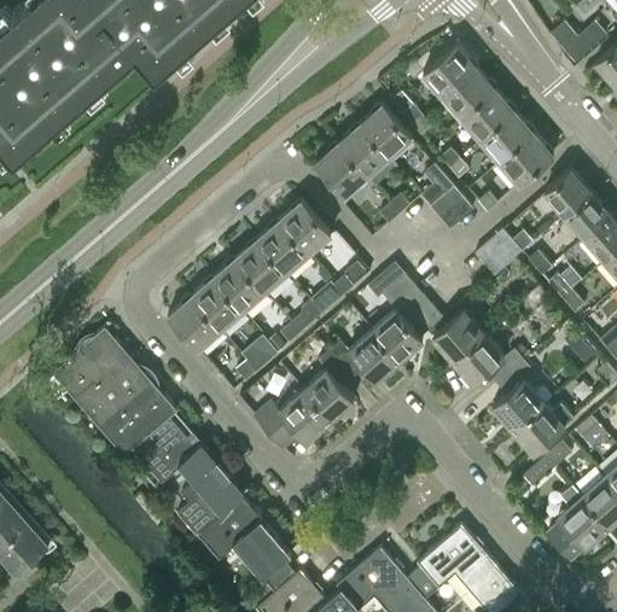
[(23,0),(0,21),(0,140),(12,156),(135,48),(155,71),(234,0),(23,0)]
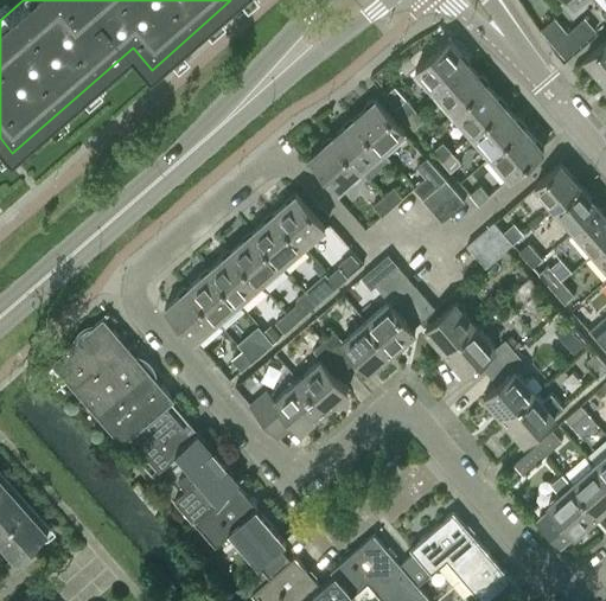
[(581,23),(566,38),(579,50),(593,36),(584,25),(581,23)]
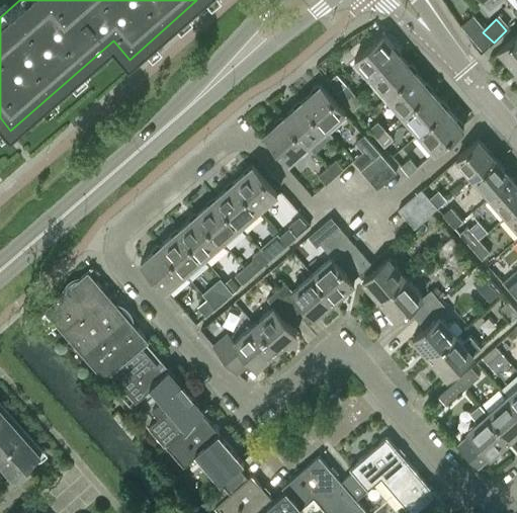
[(513,73),(516,68),(516,34),(497,54),(513,73)]
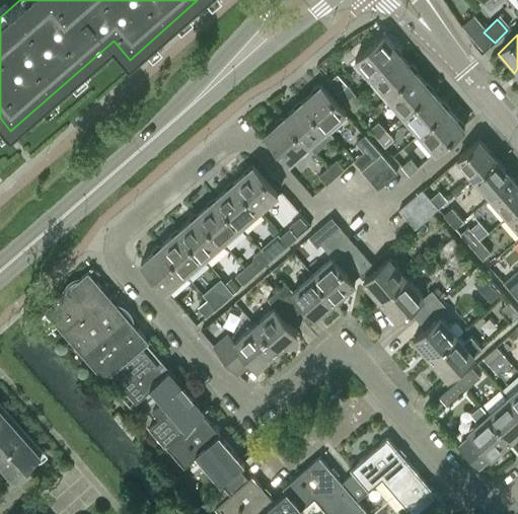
[(371,82),(399,58),(383,39),(355,64),(371,82)]
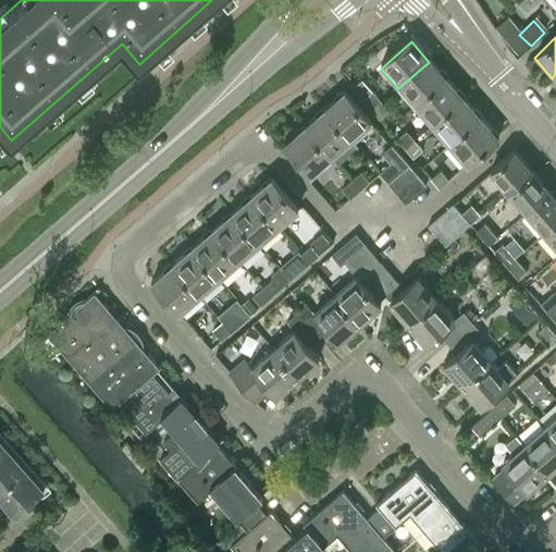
[(415,108),(446,82),(429,62),(398,88),(415,108)]
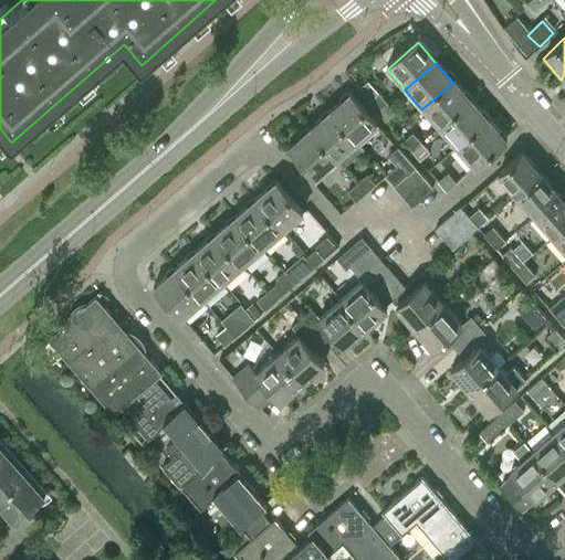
[(439,130),(470,103),(453,83),(421,109),(439,130)]
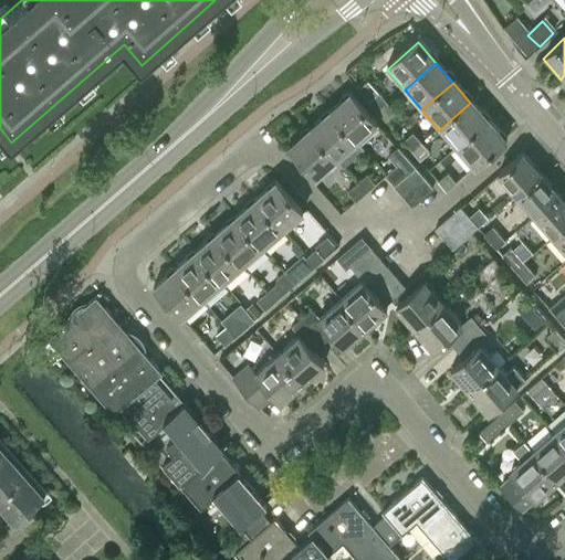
[(377,114),(386,105),(378,95),(368,104),(377,114)]
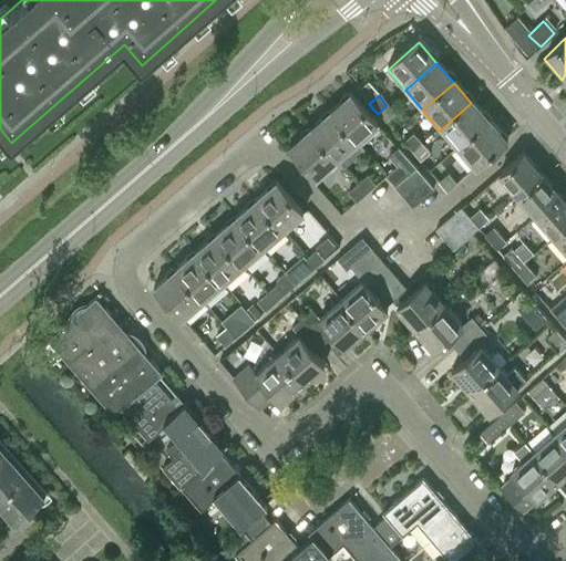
[(357,147),(378,128),(350,96),(329,115),(357,147)]
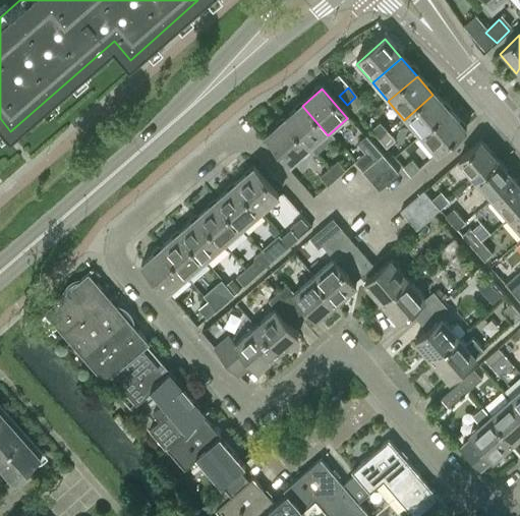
[(419,137),(449,113),(432,95),(404,120),(419,137)]
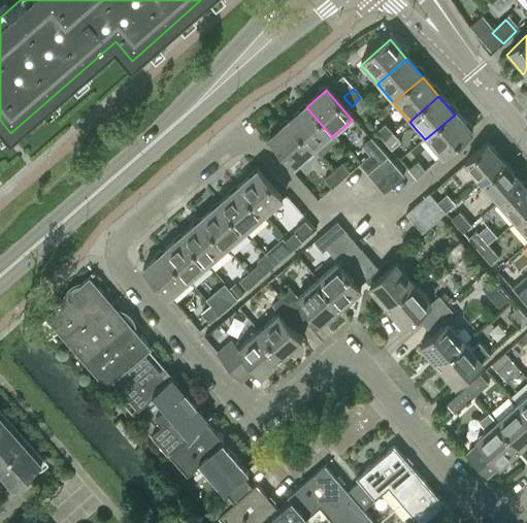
[(359,115),(368,107),(360,98),(352,106),(359,115)]
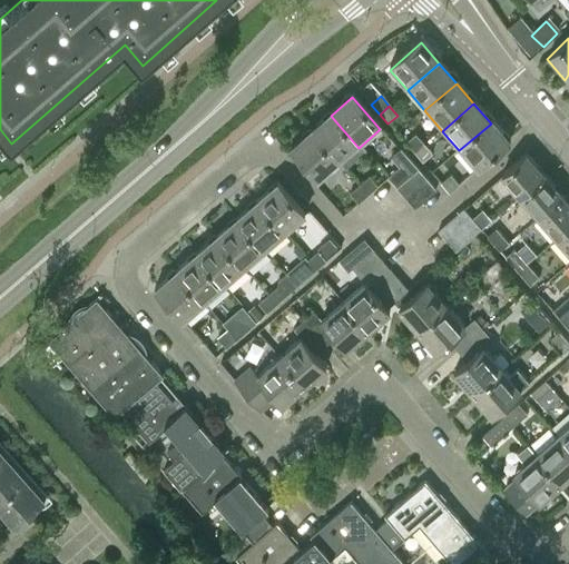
[(339,165),(359,148),(331,116),(311,132),(339,165)]
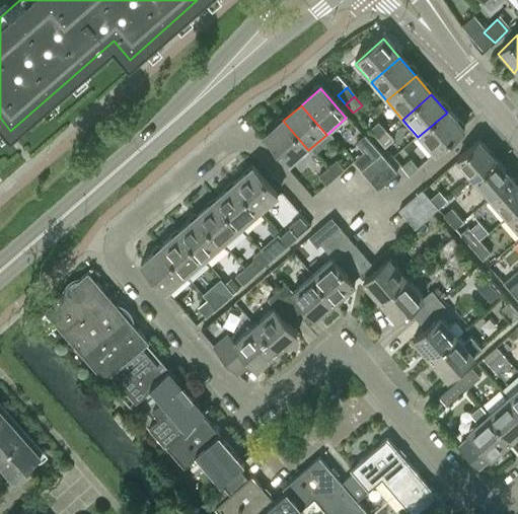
[(435,156),(463,131),(447,113),(418,137),(435,156)]
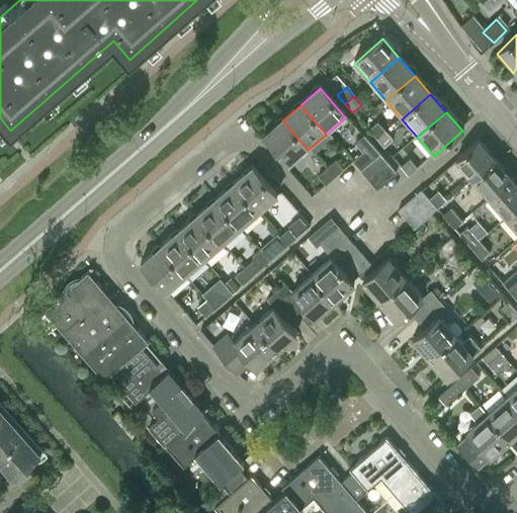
[(288,166),(308,150),(282,120),(263,137),(288,166)]
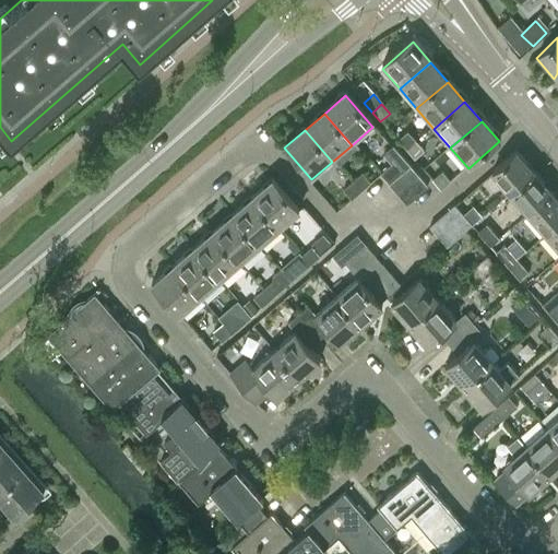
[(406,152),(415,144),(406,136),(398,142),(406,152)]
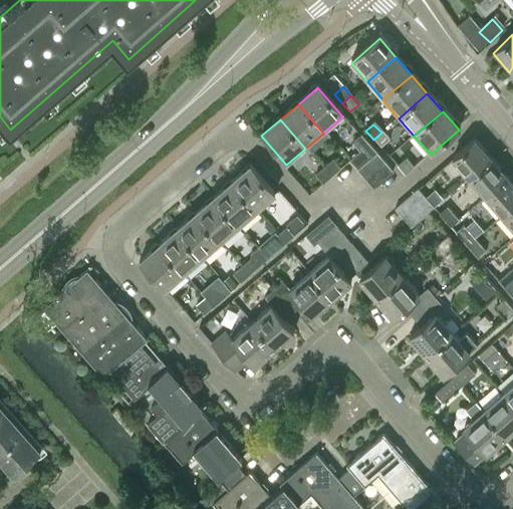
[(380,149),(389,142),(381,133),(373,140),(380,149)]
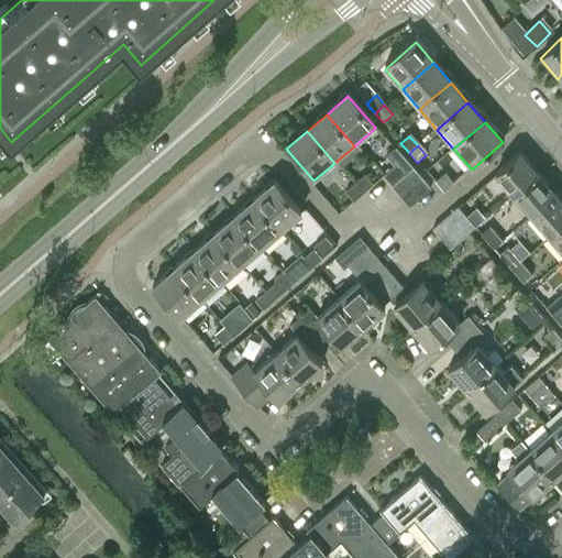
[(395,151),(385,160),(393,168),(403,161),(395,151)]
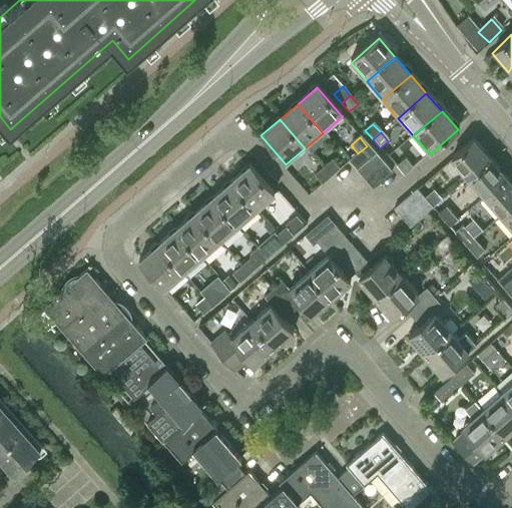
[(467,180),(489,160),(473,142),(450,161),(467,180)]
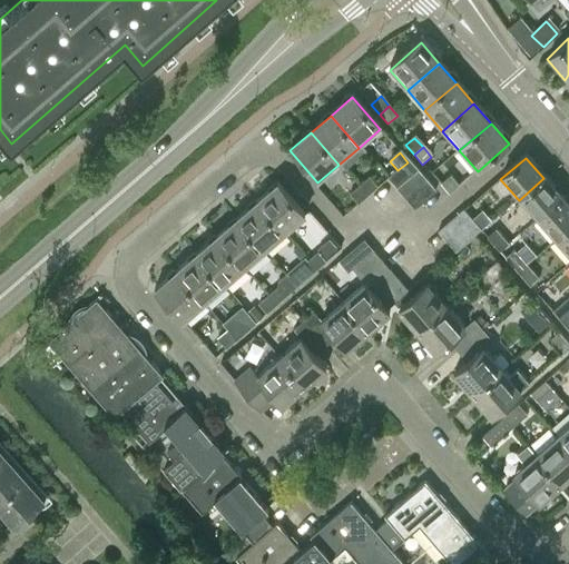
[(396,191),(418,172),(408,162),(398,170),(388,180),(396,191)]
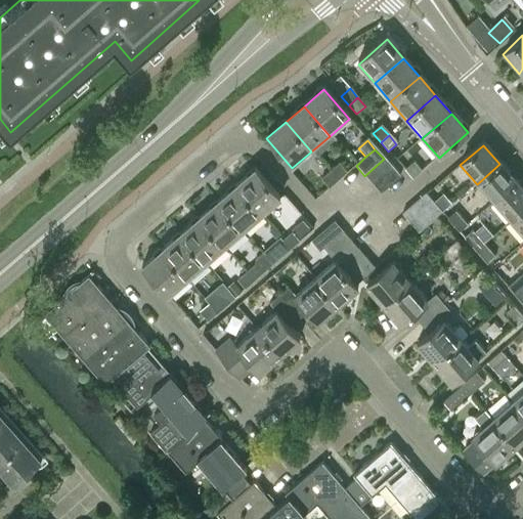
[(373,185),(392,168),(384,159),(364,176),(373,185)]
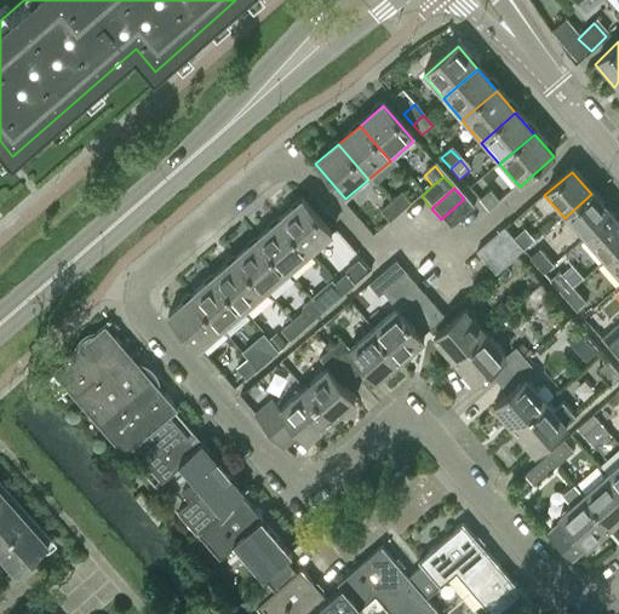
[(489,213),(499,204),(489,194),(480,202),(489,213)]
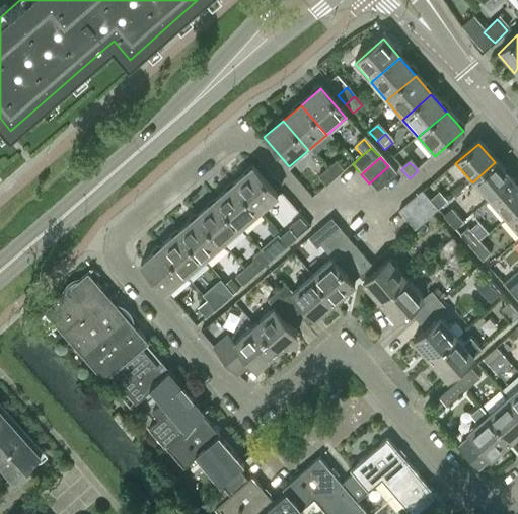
[(489,202),(512,182),(495,162),(472,182),(489,202)]
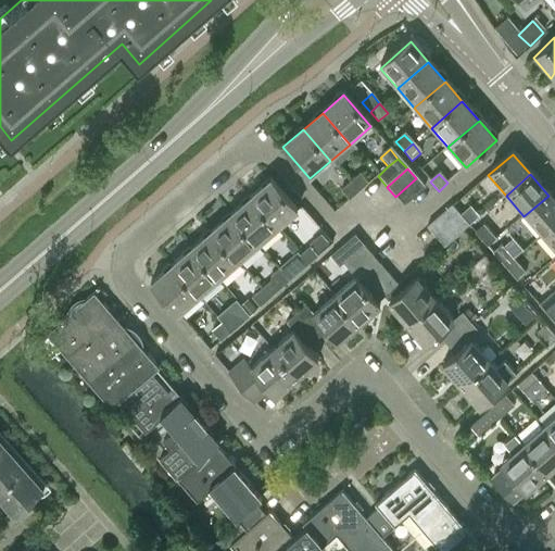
[(357,193),(368,184),(360,175),(350,184),(357,193)]
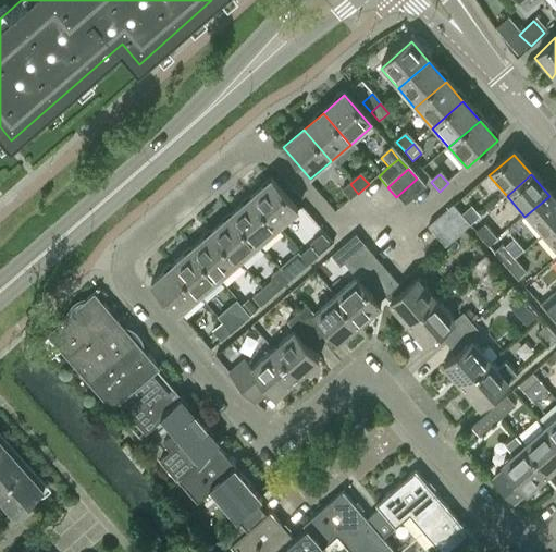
[(405,207),(425,189),(417,179),(396,197),(405,207)]
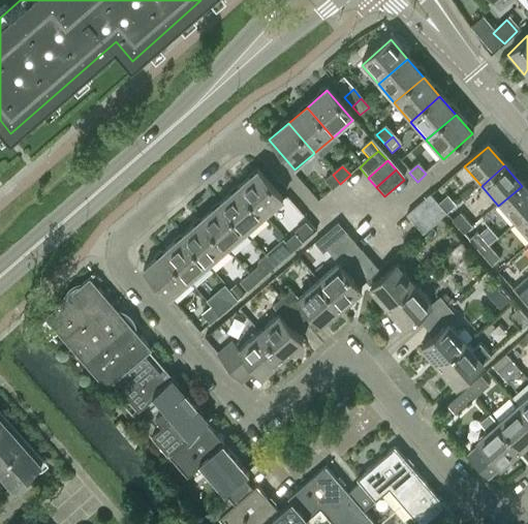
[(262,218),(282,202),(256,173),(238,189),(262,218)]
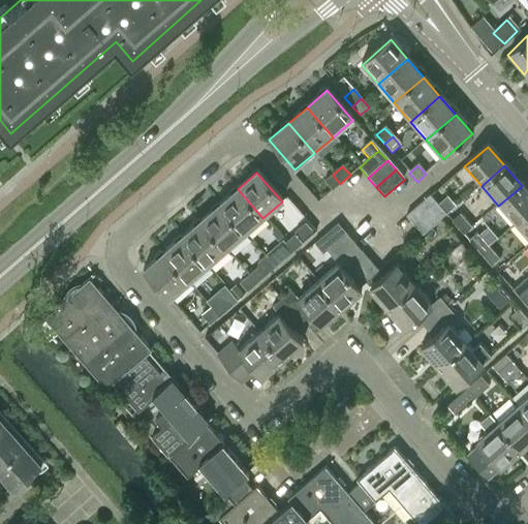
[(333,190),(340,184),(333,175),(324,182),(333,190)]
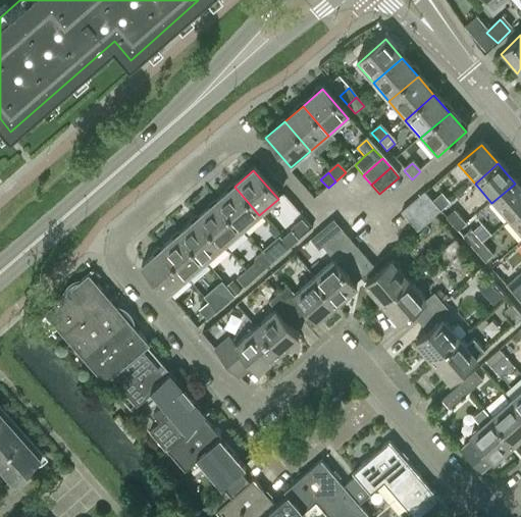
[(508,222),(520,210),(520,190),(515,184),(491,203),(508,222)]
